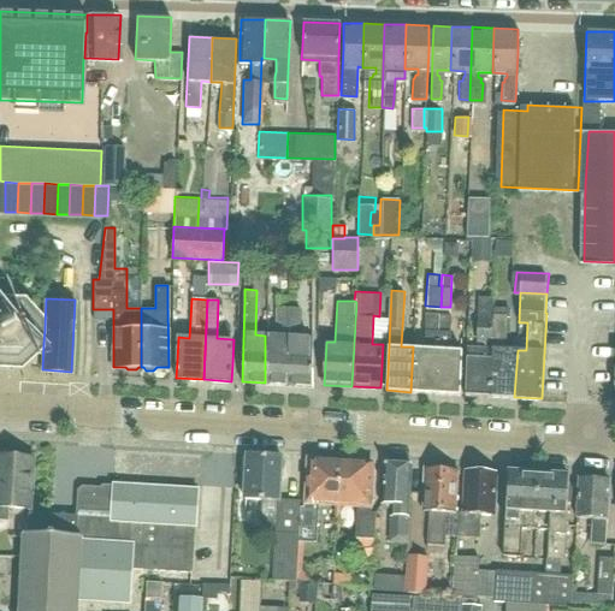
[(265,383),(288,384),(289,306),(276,304),(275,336),(265,336),(265,383)]
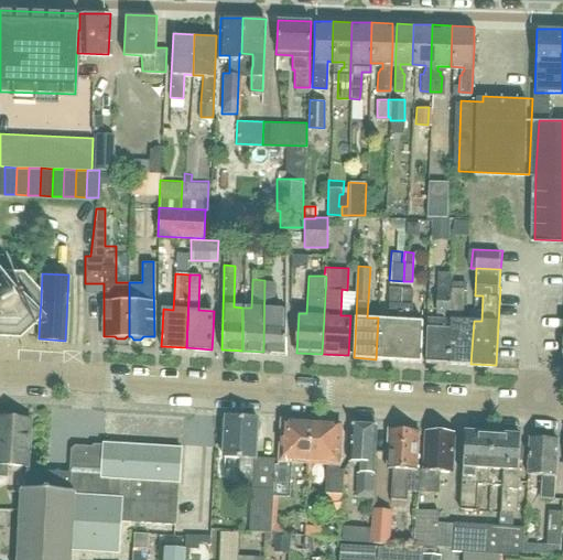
[(274,280),(264,280),(263,352),(288,354),(288,309),(273,309),(274,280)]
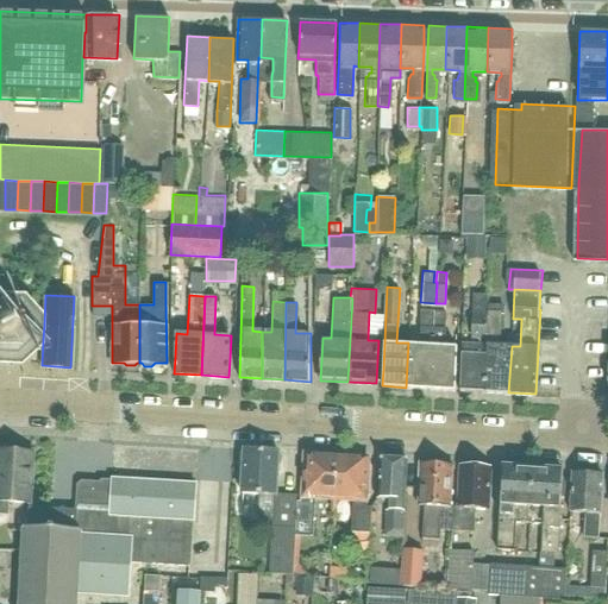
[(484,391),(508,392),(512,346),(499,345),(501,303),(487,302),(487,313),(488,314),(487,339),(484,339),(483,344),(487,344),(484,391)]
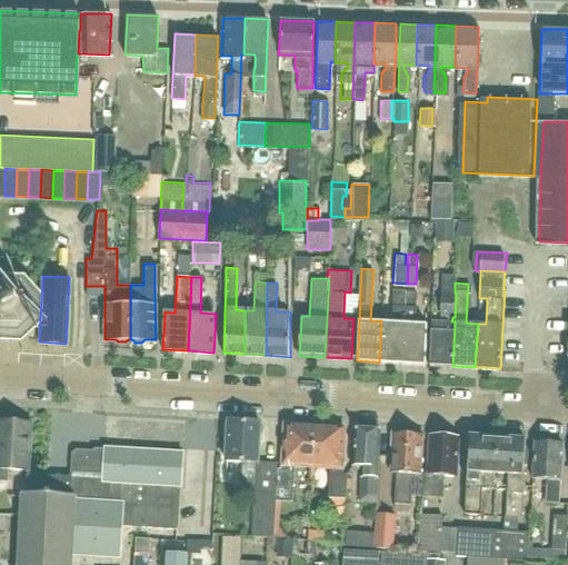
[(31,316),(40,317),(41,304),(32,304),(33,303),(32,299),(30,299),(21,288),(21,287),(18,285),(17,287),(3,286),(2,285),(0,285),(0,331),(1,331),(15,333),(16,334),(19,333),(19,330),(29,321),(31,321),(32,318),(31,317),(31,316)]
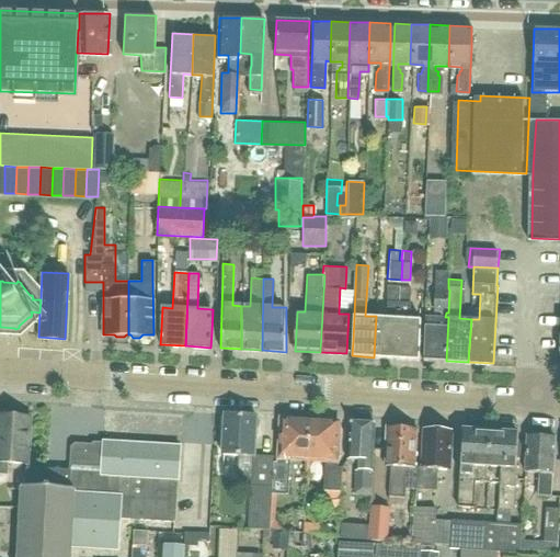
[(374,357),(396,359),(400,287),(388,286),(386,317),(376,316),(374,357)]
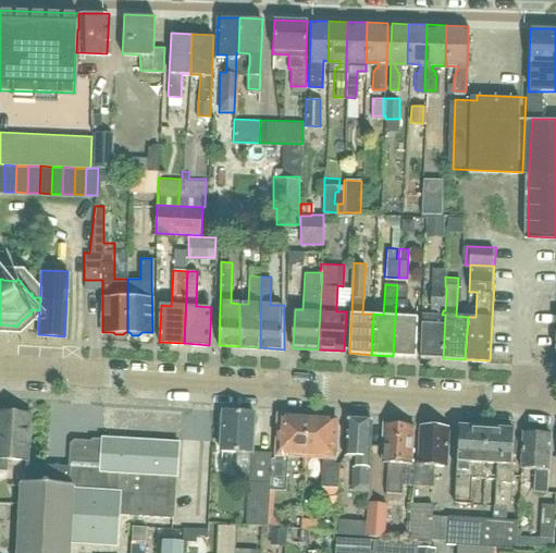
[(408,285),(397,285),(393,356),(417,357),(418,340),(418,318),(407,317),(408,285)]
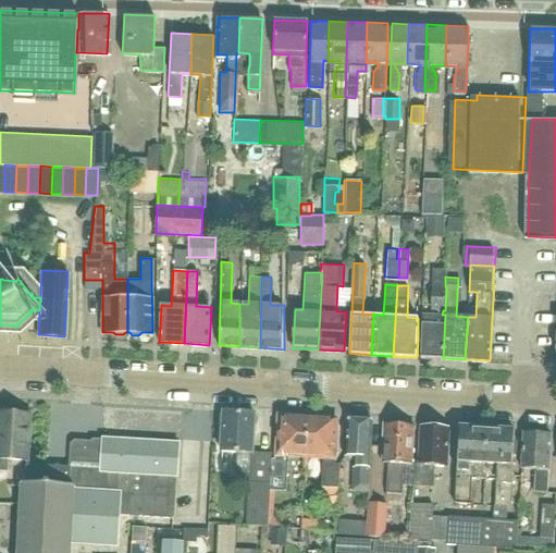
[(430,309),(443,310),(445,310),(446,287),(445,286),(431,286),(430,309)]
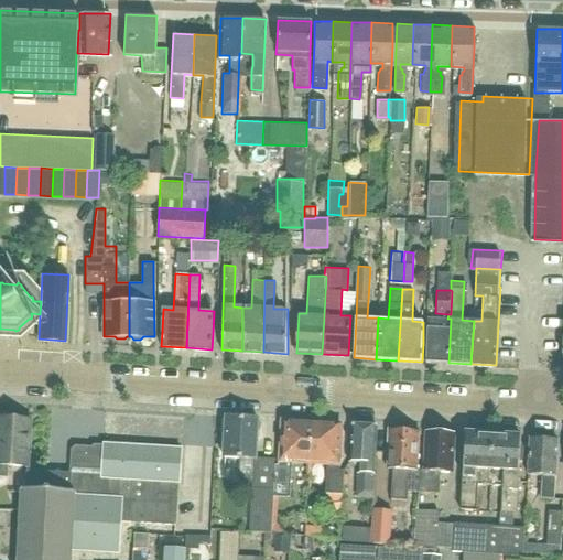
[(425,362),(448,363),(451,319),(447,319),(428,318),(425,362)]
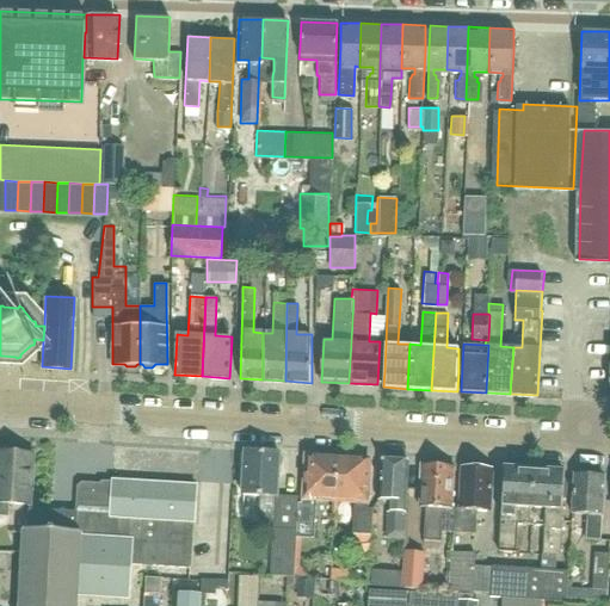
[(29,502),(32,452),(0,450),(0,513),(7,514),(8,501),(29,502)]
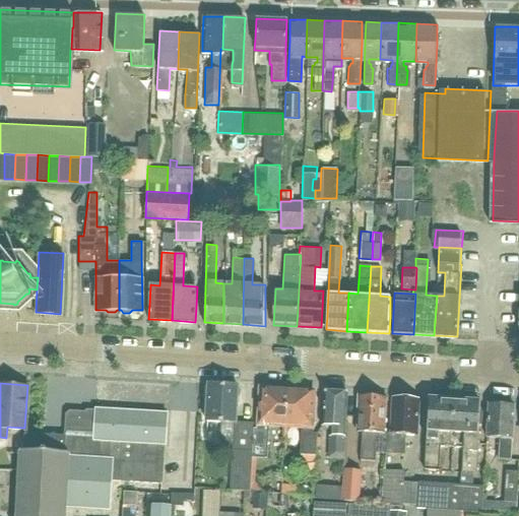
[(235,421),(237,384),(208,383),(206,420),(220,421),(219,438),(228,438),(228,444),(233,444),(231,488),(250,489),(251,457),(253,429),(253,423),(235,421)]
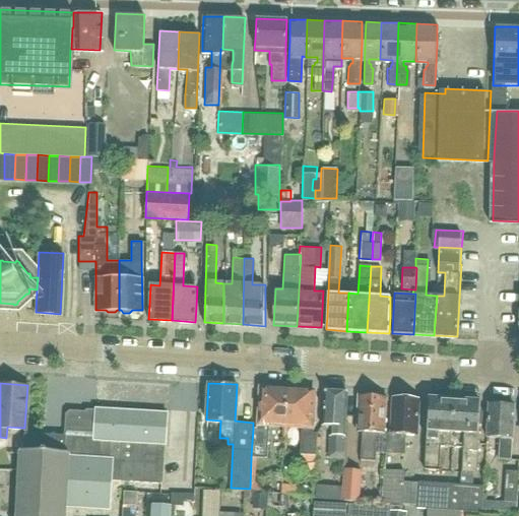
[(286,388),(259,386),(257,430),(253,429),(251,457),(265,458),(267,423),(284,424),(286,388)]
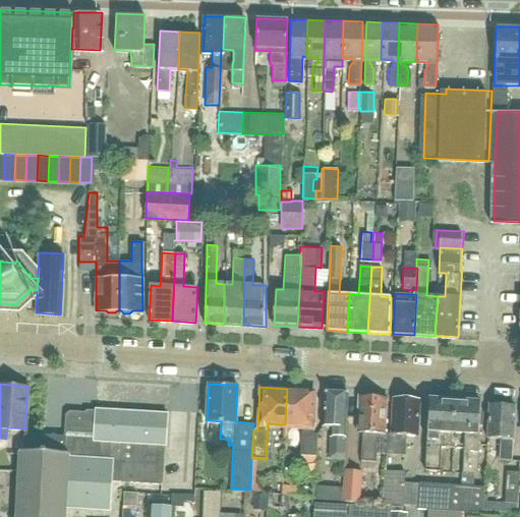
[(314,390),(287,389),(285,424),(300,426),(298,454),(314,455),(316,433),(312,433),(314,402),(314,390)]
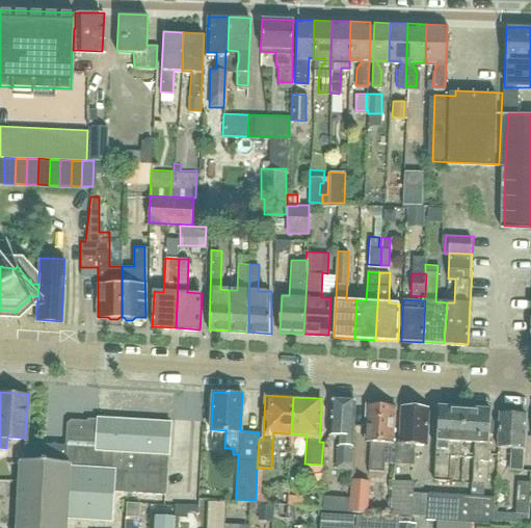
[(355,400),(330,399),(329,411),(328,434),(341,436),(341,446),(336,446),(334,462),(351,463),(354,414),(355,405),(355,400)]
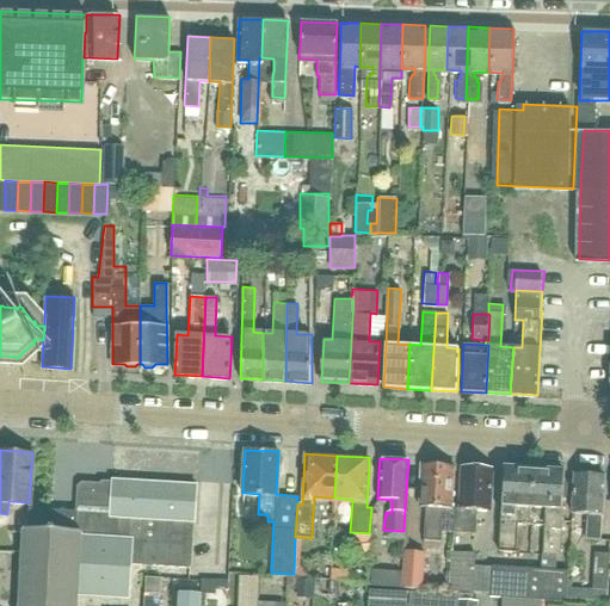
[(449,464),(448,462),(427,461),(425,463),(420,462),(419,475),(418,505),(427,505),(425,537),(439,538),(442,506),(450,506),(453,477),(454,464),(449,464)]
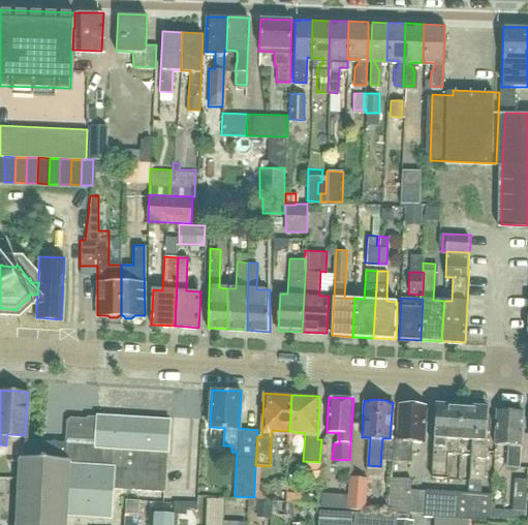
[(420,402),(413,401),(410,404),(398,403),(397,413),(395,438),(392,437),(391,459),(411,460),(412,439),(424,440),(426,404),(423,404),(420,402)]
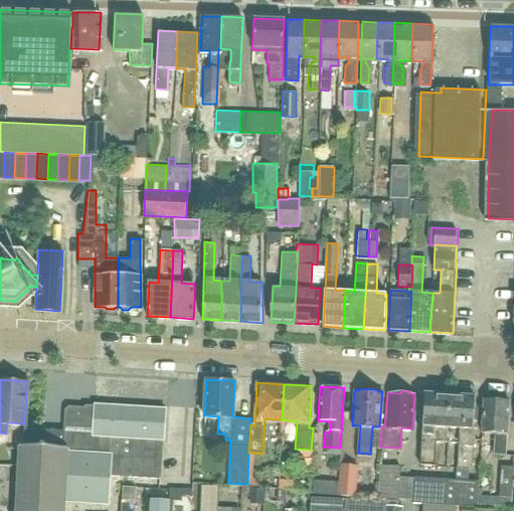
[(449,393),(423,392),(421,434),(419,434),(418,462),(433,463),(435,441),(447,442),(449,393)]
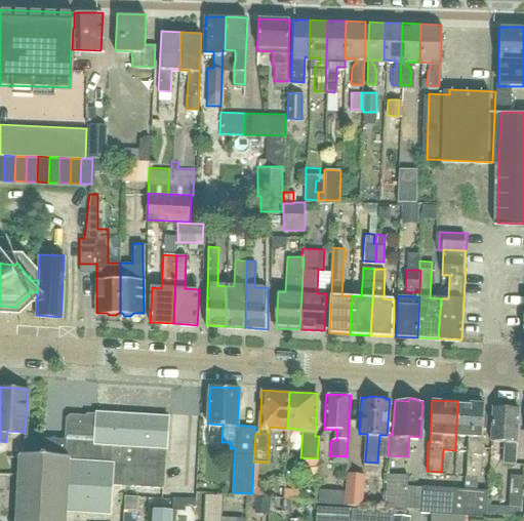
[(483,416),(483,402),(457,401),(455,450),(465,450),(464,474),(479,475),(483,416)]
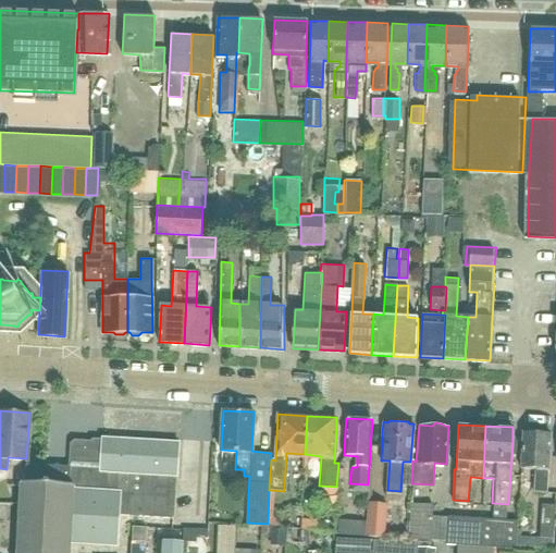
[(535,429),(528,429),(526,431),(521,430),(521,442),(519,468),(532,469),(531,489),(545,491),(550,443),(550,432),(538,431),(535,429)]
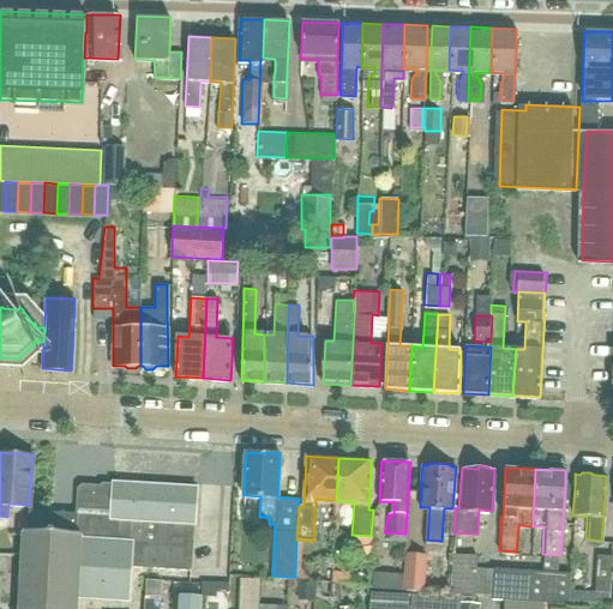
[(18,608),(76,608),(77,595),(128,597),(130,565),(191,568),(193,520),(196,486),(112,481),(112,484),(77,483),(76,512),(28,510),(28,530),(23,530),(18,608)]
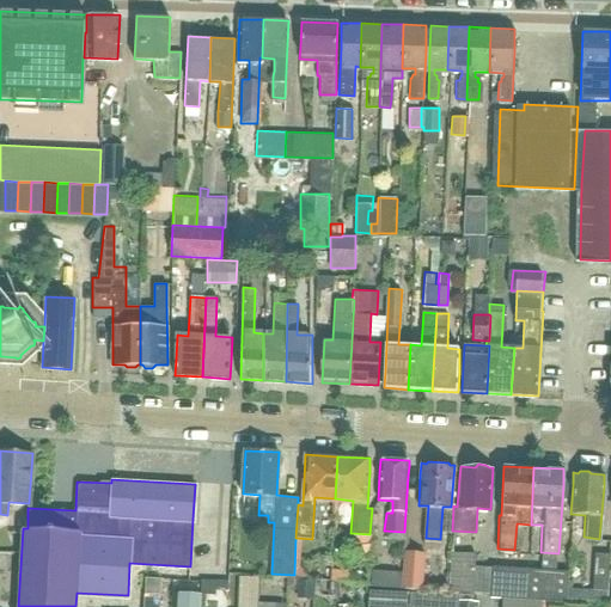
[(421,549),(405,547),(402,584),(419,586),(421,549)]
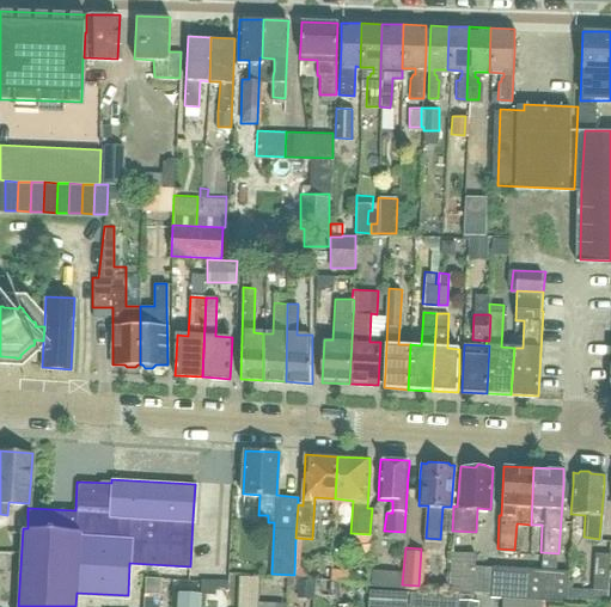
[(492,592),(493,564),(474,563),(475,551),(451,550),(450,590),(489,592),(492,592)]
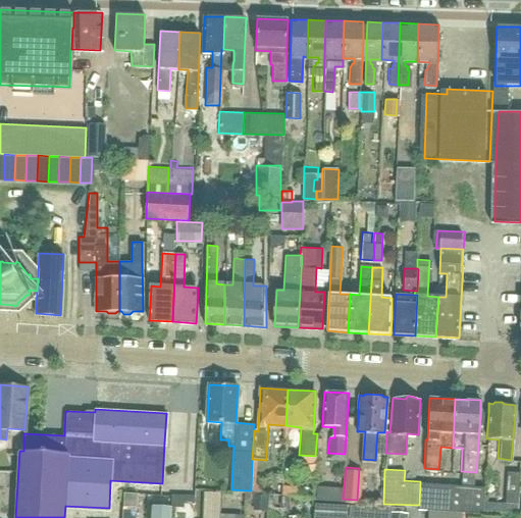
[(507,470),(505,501),(517,502),(519,470),(507,470)]
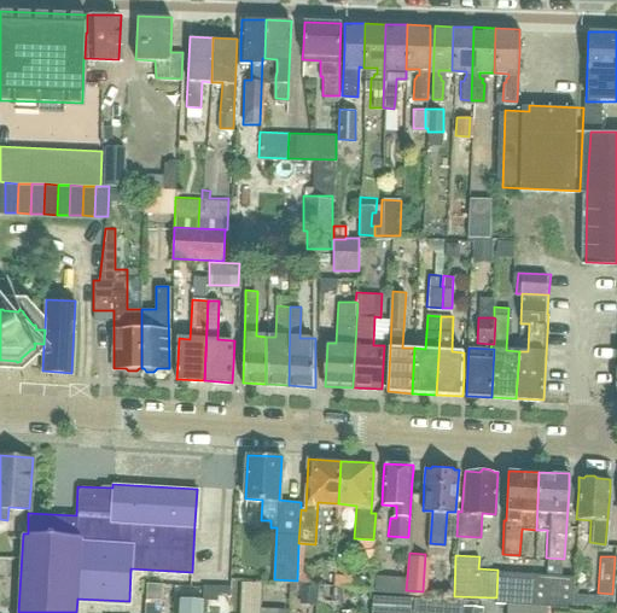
[(533,572),(498,570),(496,597),(494,597),(494,600),(530,602),(533,572)]
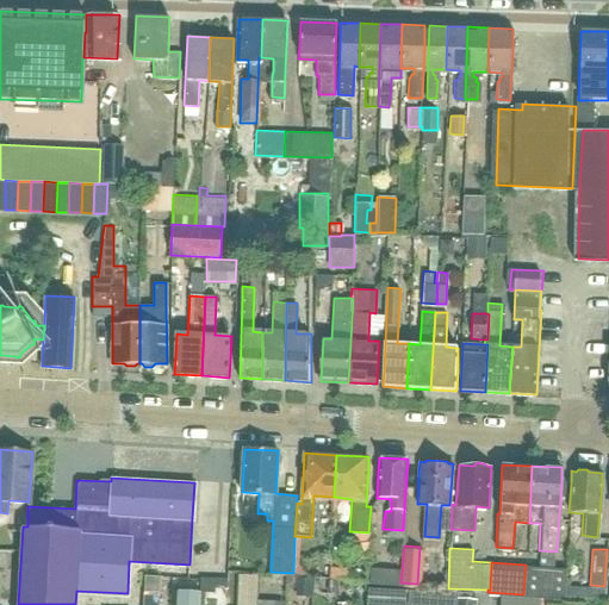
[(565,567),(526,565),(523,594),(564,597),(565,567)]
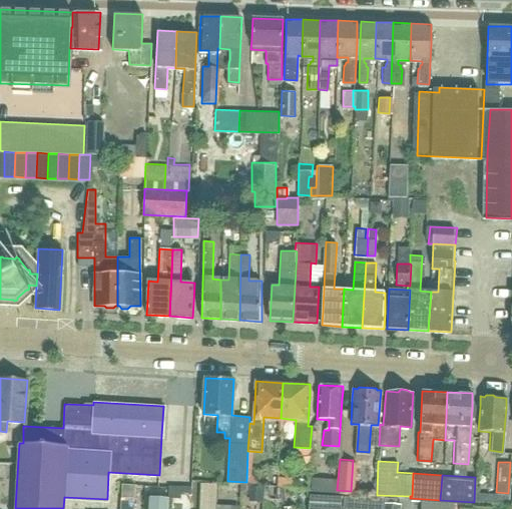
[(335,491),(336,481),(317,480),(316,490),(335,491)]
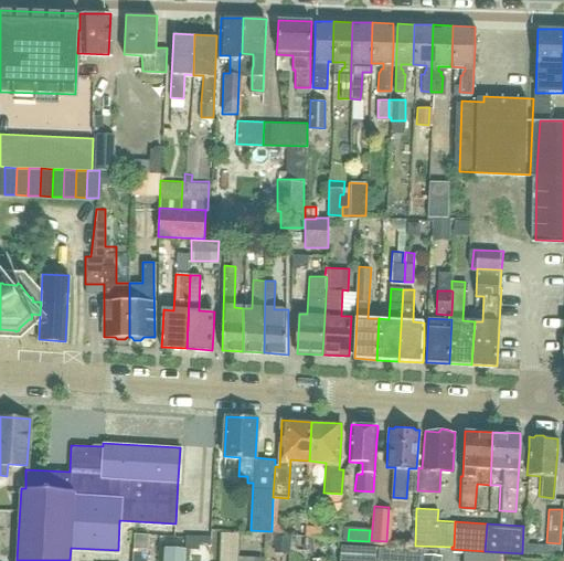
[(352,560),(353,543),(339,543),(337,560),(352,560)]
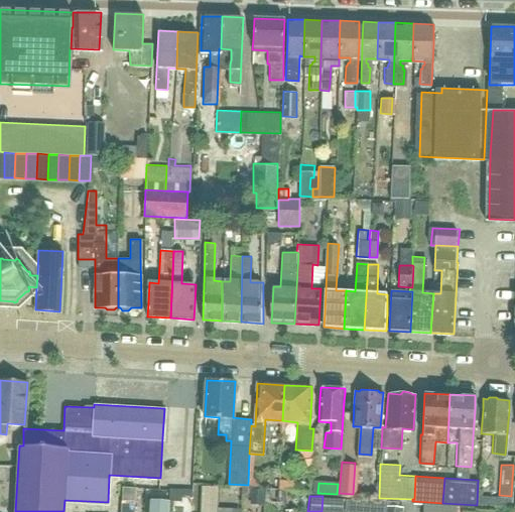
[(120,511),(134,511),(135,501),(121,500),(120,511)]
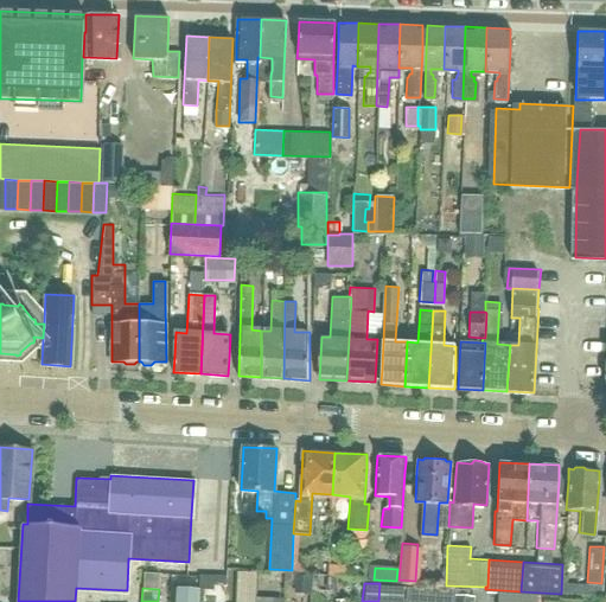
[(197,601),(199,588),(177,588),(176,601),(197,601)]
